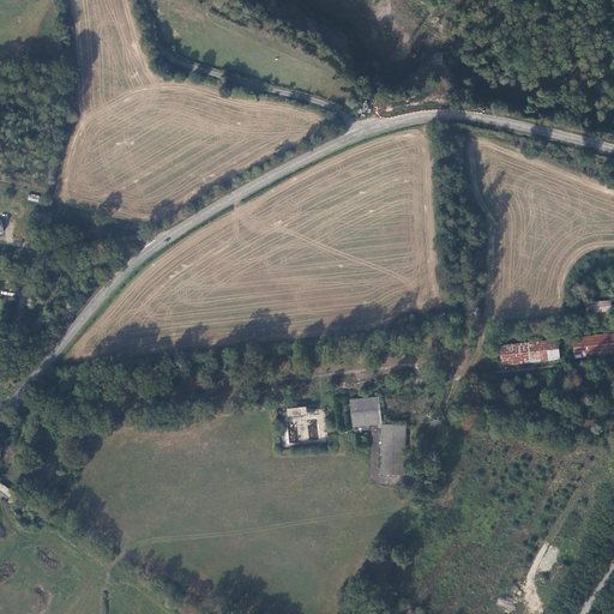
[(582,299),(583,308),(607,306),(606,296),(582,299)]
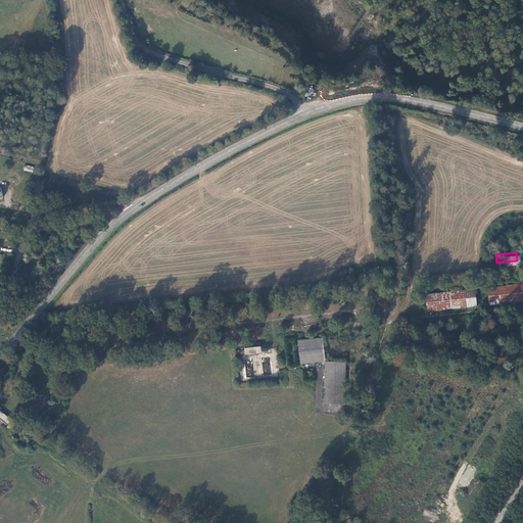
[(377,273),(376,264),(361,265),(363,274),(377,273)]
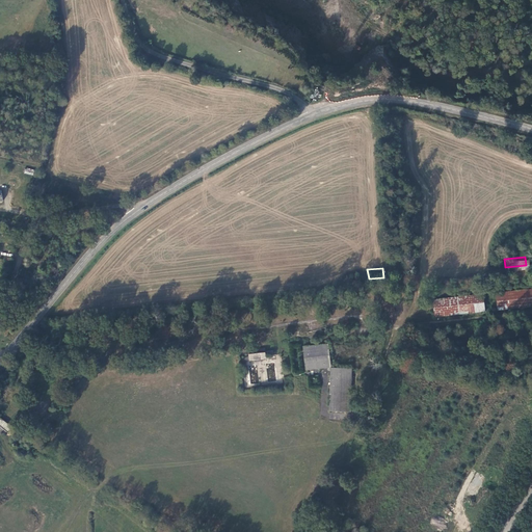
[(356,280),(356,271),(342,272),(343,281),(356,280)]
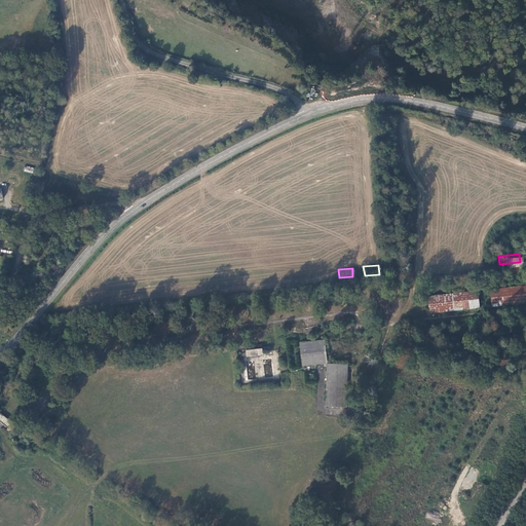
[(525,305),(525,289),(491,293),(493,309),(525,305)]
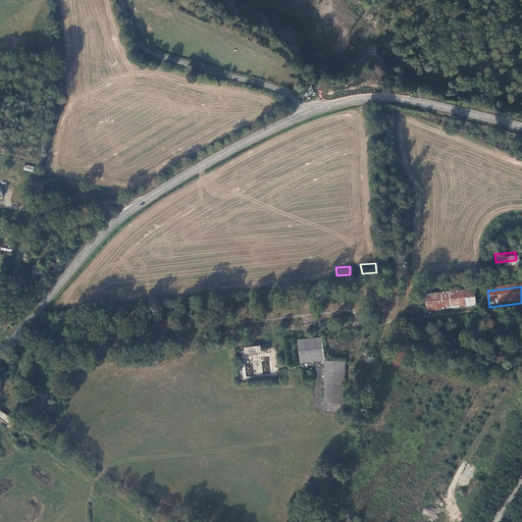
[(425,311),(474,306),(473,290),(423,295),(425,311)]
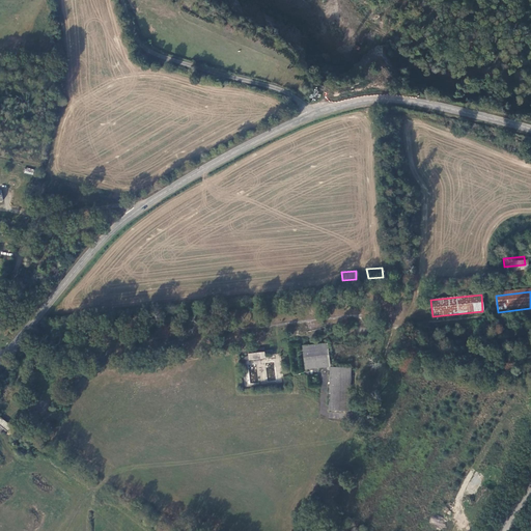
[(331,366),(329,343),(303,345),(305,369),(331,366)]
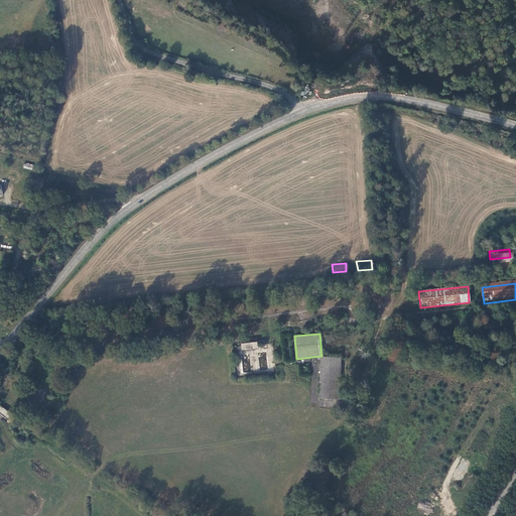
[(290,358),(288,337),(282,338),(284,359),(290,358)]
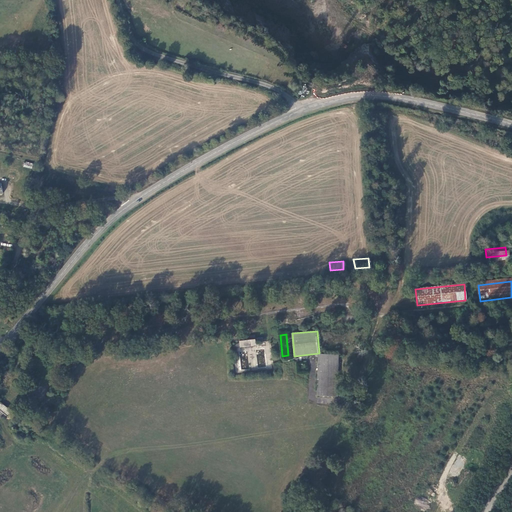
[(252,335),(240,337),(241,348),(254,347),(252,335)]
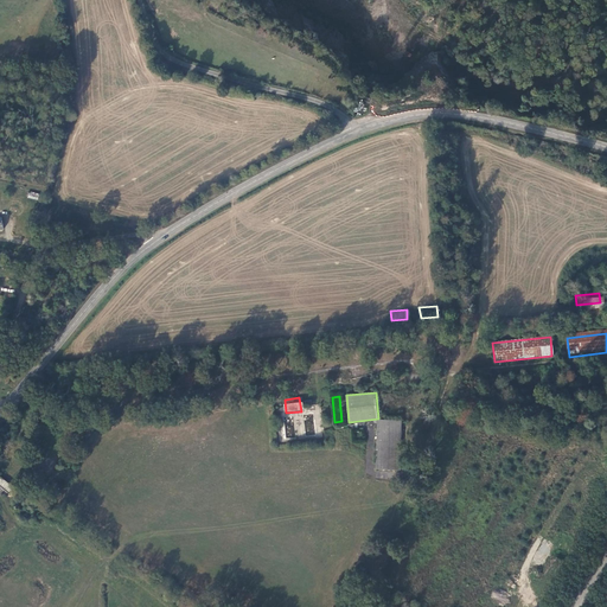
[(401,470),(402,421),(395,422),(379,423),(377,470),(401,470)]
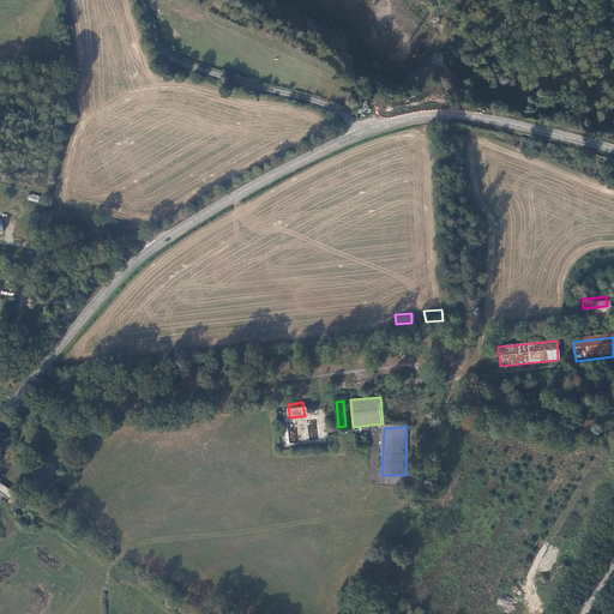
[(0,483),(30,509),(35,503),(1,476),(0,476),(0,483)]
